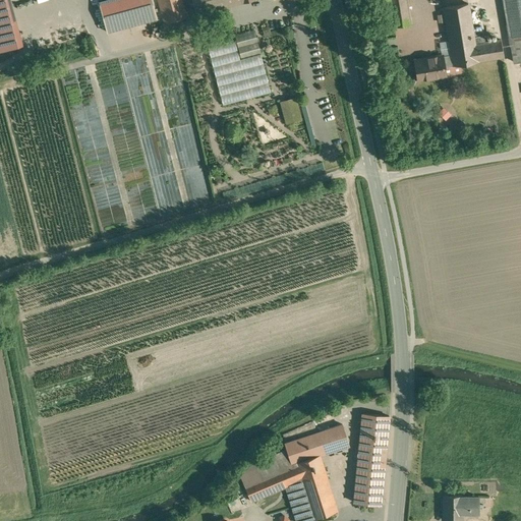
[(8,0),(0,0),(0,50),(21,45),(8,0)]
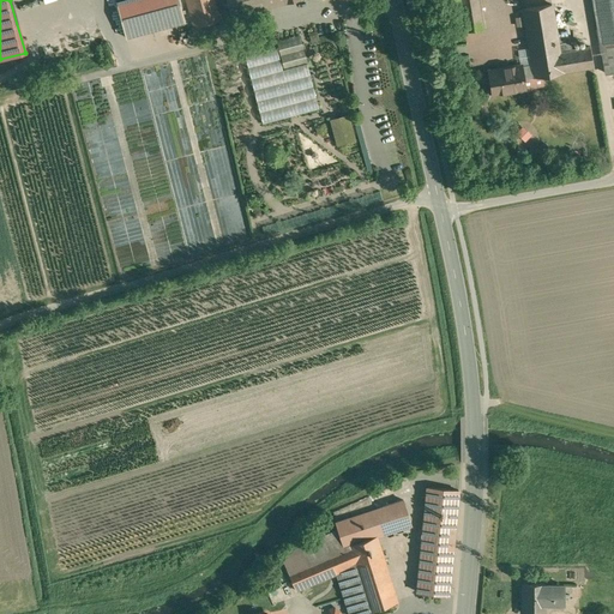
[(178,0),(116,0),(114,1),(125,38),(184,22),(178,0)]
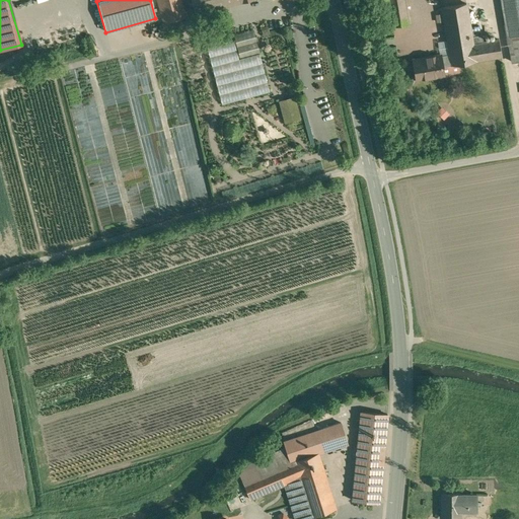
[(181,0),(156,0),(162,22),(186,16),(181,0)]
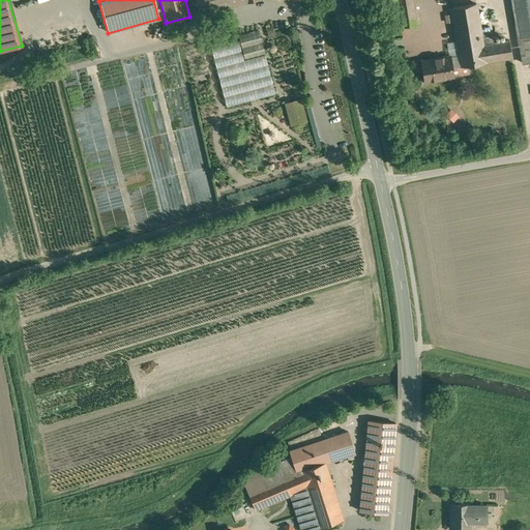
[(194,0),(199,15),(255,0),(194,0)]
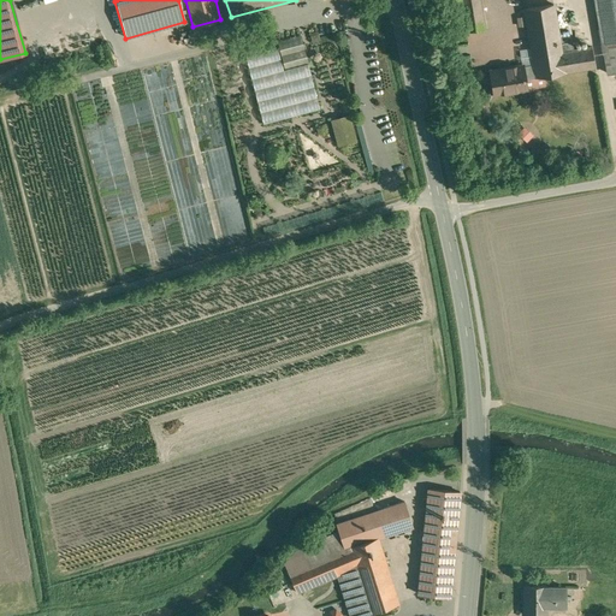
[(452,0),(458,29),(484,25),(479,0),(452,0)]
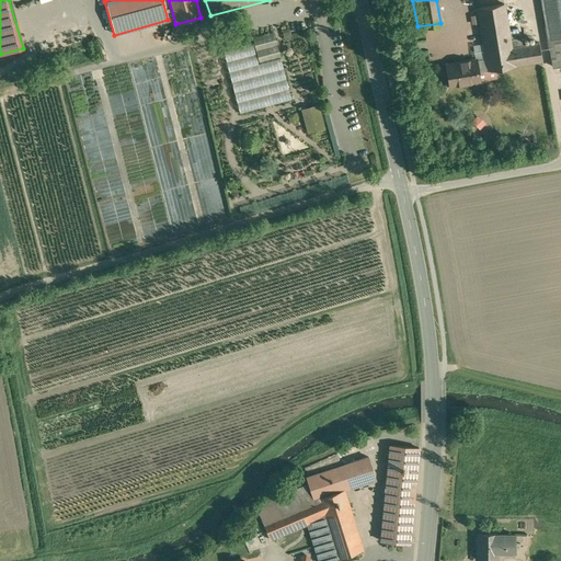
[(560,0),(541,0),(553,66),(560,64),(560,0)]
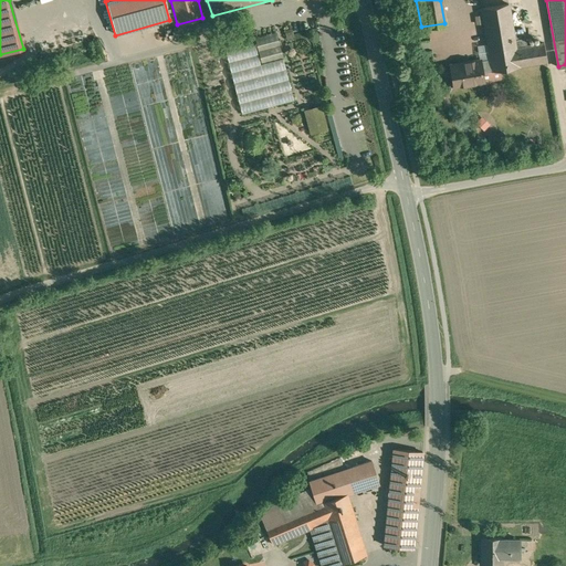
[(488,58),(448,63),(451,88),(485,84),(485,81),(501,79),(500,70),(546,63),(544,43),(517,46),(511,2),(481,7),(488,58)]
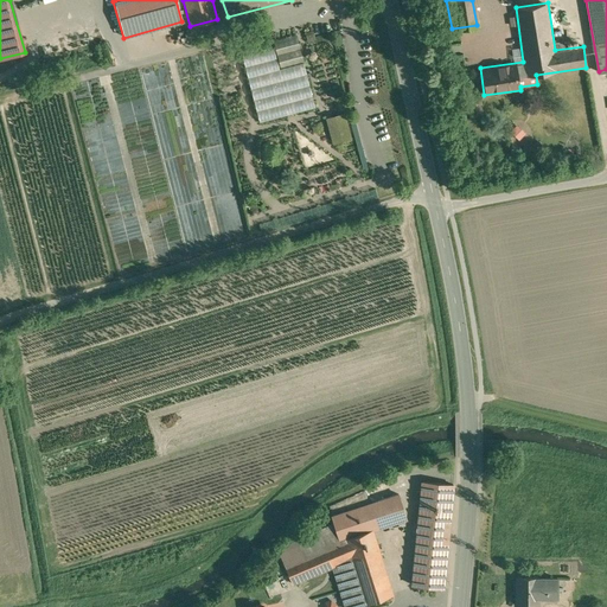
[(296,34),(273,40),(280,66),(304,61),(296,34)]
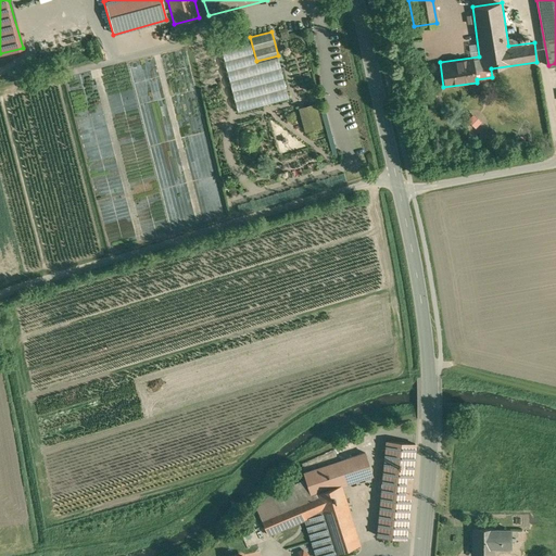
[(251,43),(222,51),(238,112),(289,98),(278,58),(255,63),(251,43)]
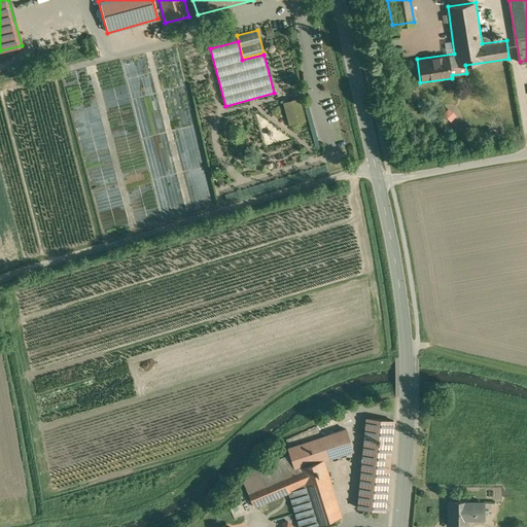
[(292,100),(283,101),(285,114),(294,113),(292,100)]
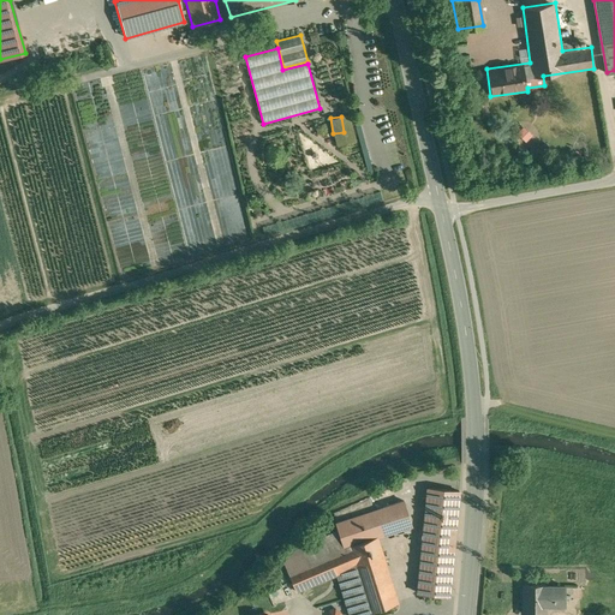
[(524,125),(515,132),(524,142),(532,135),(524,125)]
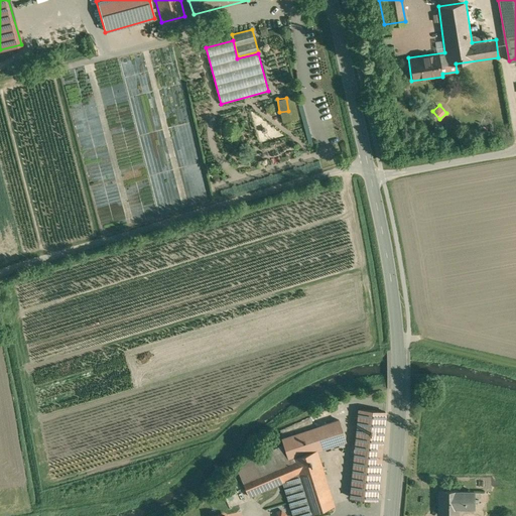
[(385,412),(359,409),(354,461),(380,463),(385,412)]
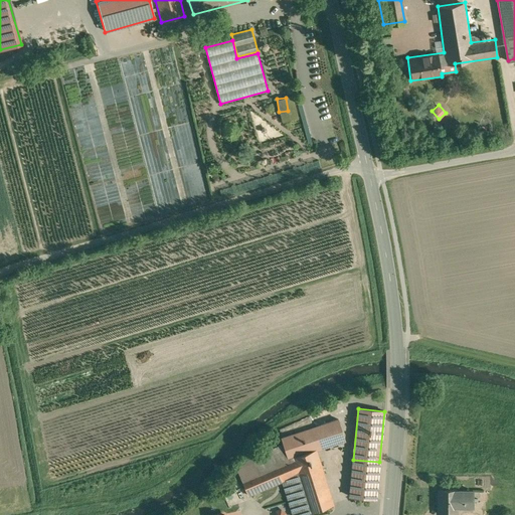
[(338,419),(282,438),(284,444),(262,454),(253,461),(258,472),(241,479),(248,495),(282,481),(293,514),(301,514),(333,504),(316,450),(345,440),(338,419)]
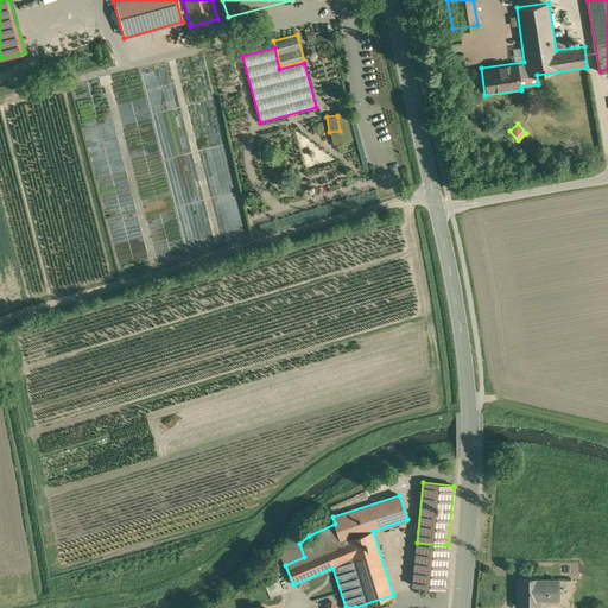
[(448,545),(417,543),(413,586),(444,589),(448,545)]
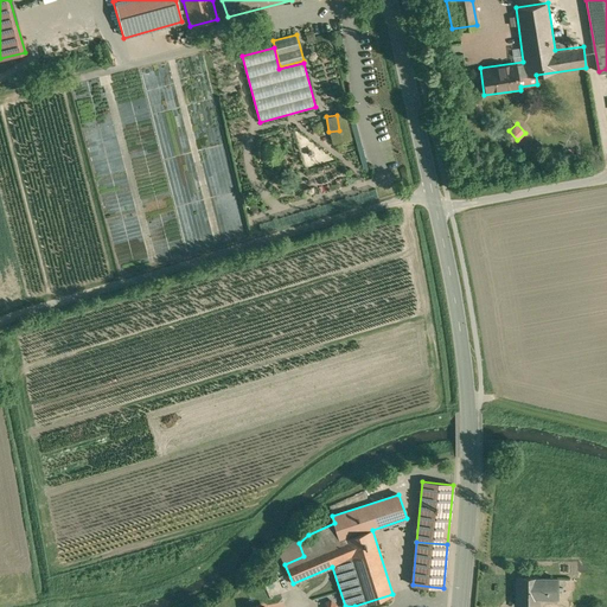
[(537,577),(516,577),(516,594),(516,605),(516,606),(522,606),(537,606),(537,598),(557,598),(557,579),(537,579),(537,577)]
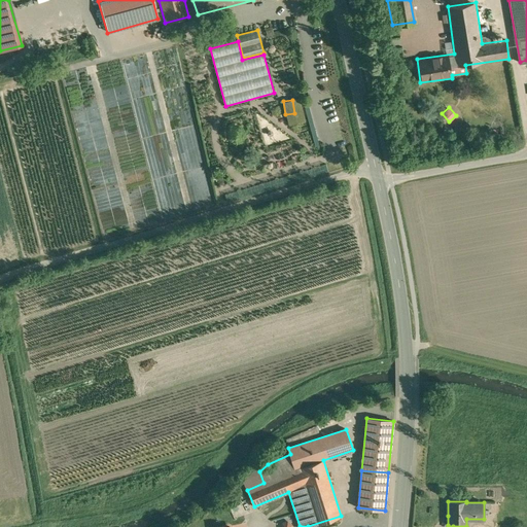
All buildings are outlined.
